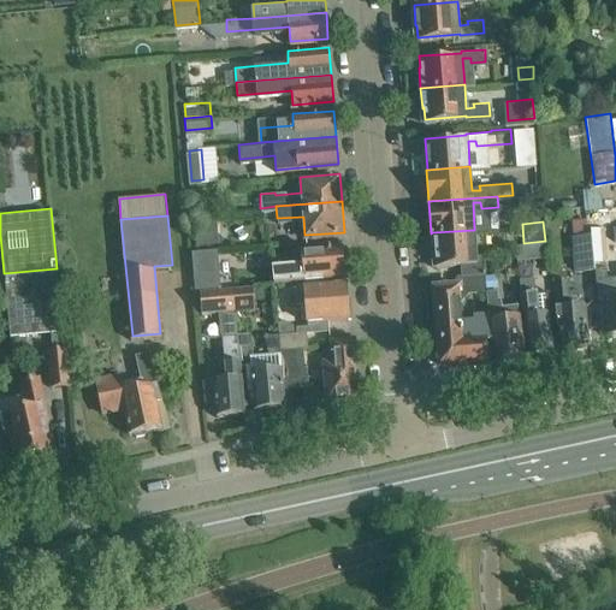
[(195,246),(218,243),(217,223),(194,224),(195,246)]
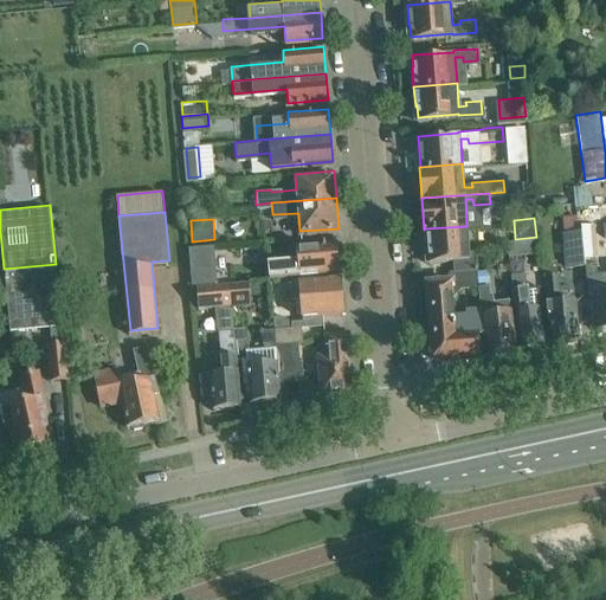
[(605,269),(598,270),(597,259),(594,228),(593,228),(592,219),(579,220),(580,231),(582,263),(585,263),(587,290),(593,289),(597,327),(605,326),(605,269)]
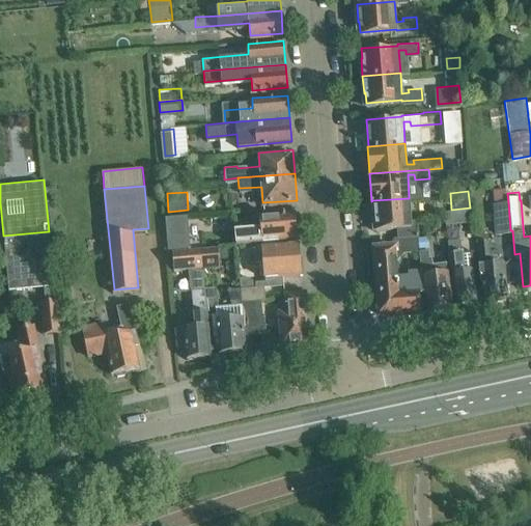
[(409,198),(372,200),(374,227),(397,226),(398,236),(417,233),(416,218),(411,218),(409,198)]
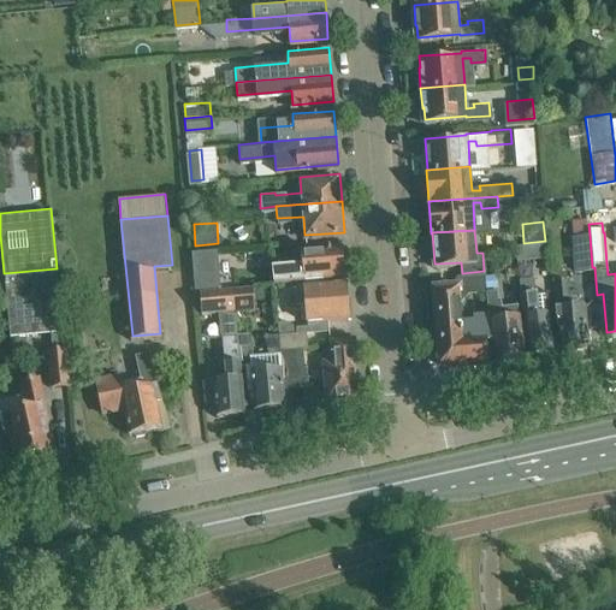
[(592,267),(590,235),(572,236),(574,270),(592,267)]
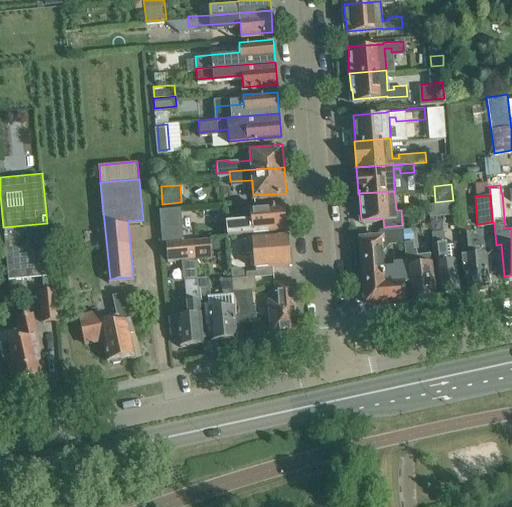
[(284,203),(264,204),(250,205),(251,224),(247,225),(247,221),(230,222),(230,233),(286,228),(284,203)]
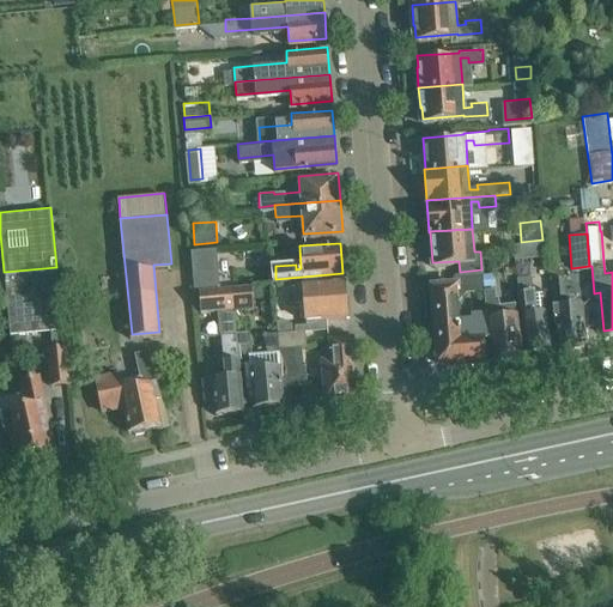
[(195,284),(220,281),(217,246),(192,248),(195,284)]
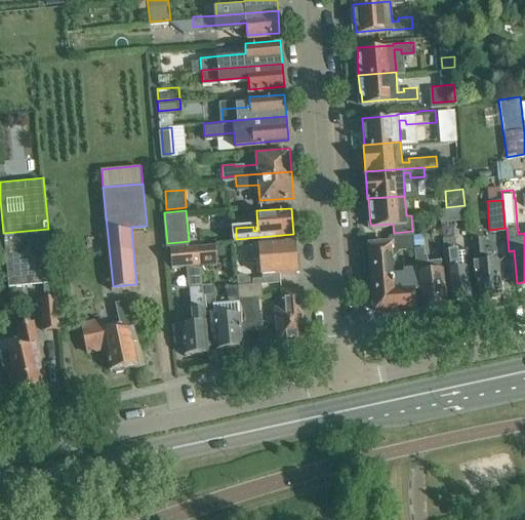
[(52,280),(48,229),(3,233),(8,284),(52,280)]
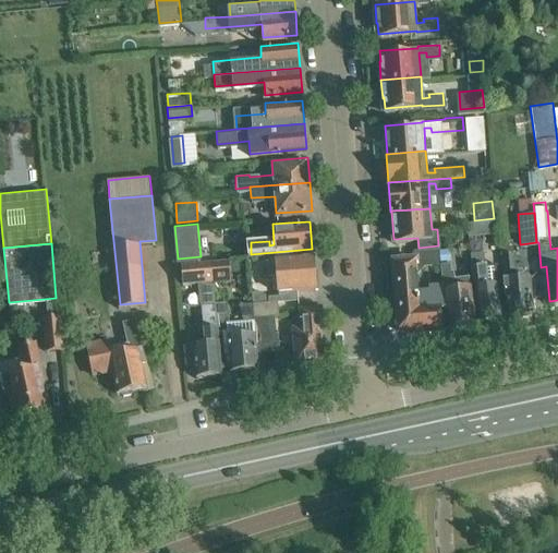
[(449,247),(440,247),(441,259),(450,259),(449,247)]
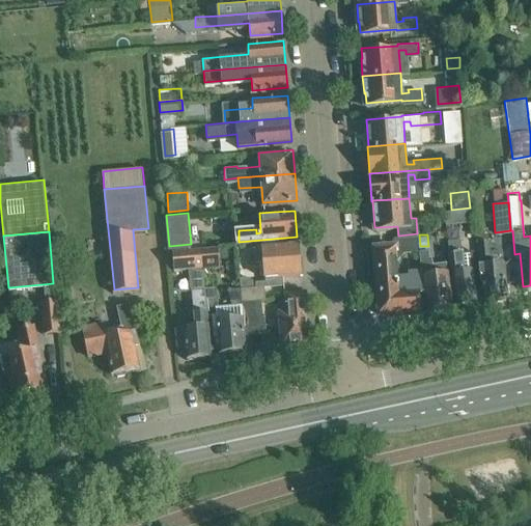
[(478,300),(474,265),(473,263),(476,261),(474,248),(463,249),(460,237),(448,239),(457,304),(463,303),(464,307),(477,305),(476,301),(478,300)]
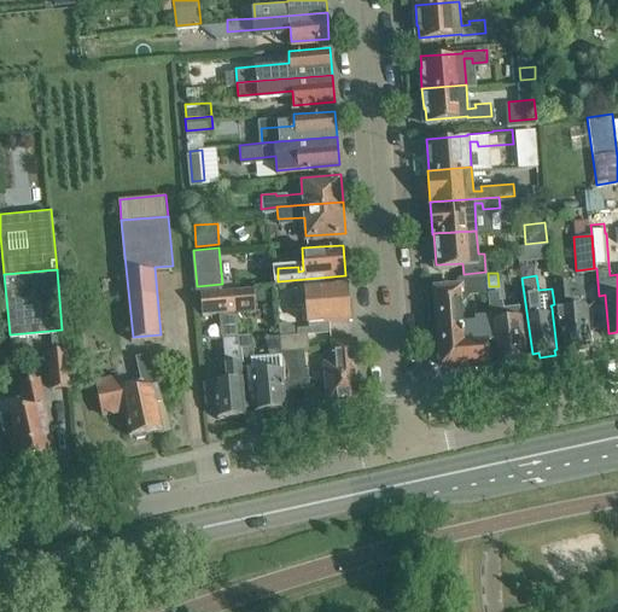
[(560,306),(557,306),(559,326),(560,326),(561,345),(592,342),(587,302),(572,303),(570,277),(558,278),(560,306)]
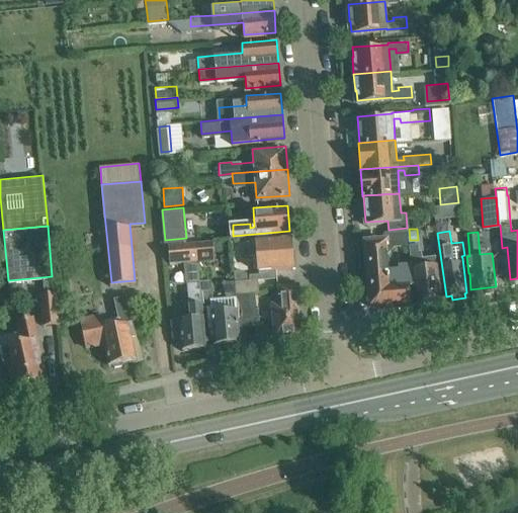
[(259,268),(272,267),(292,265),(290,237),(256,240),(256,239),(243,240),(244,252),(257,251),(259,268)]
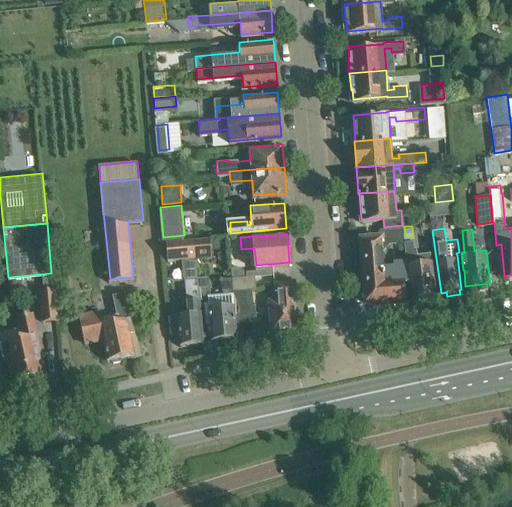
[(193,239),(195,256),(215,255),(213,237),(193,239)]
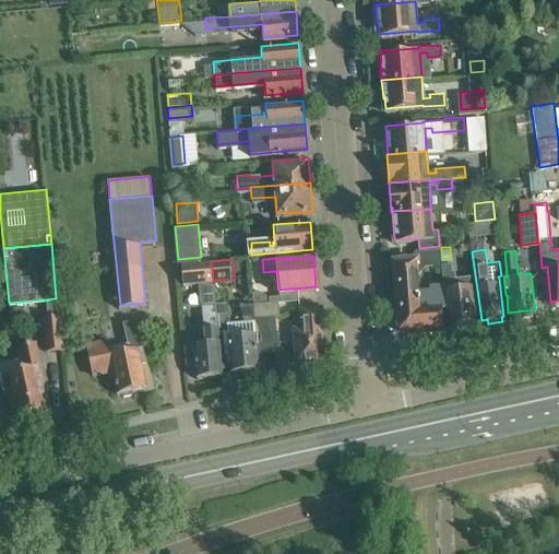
[(444,290),(444,284),(431,285),(431,290),(419,291),(417,259),(394,261),(397,298),(419,296),(420,309),(433,308),(432,295),(440,294),(440,290),(444,290)]
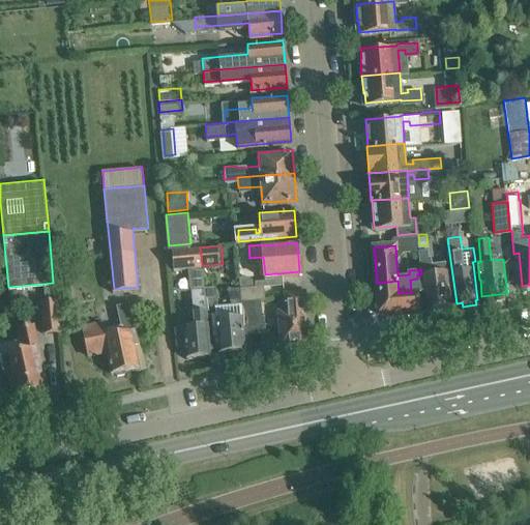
[(202,265),(200,248),(173,250),(175,267),(202,265)]
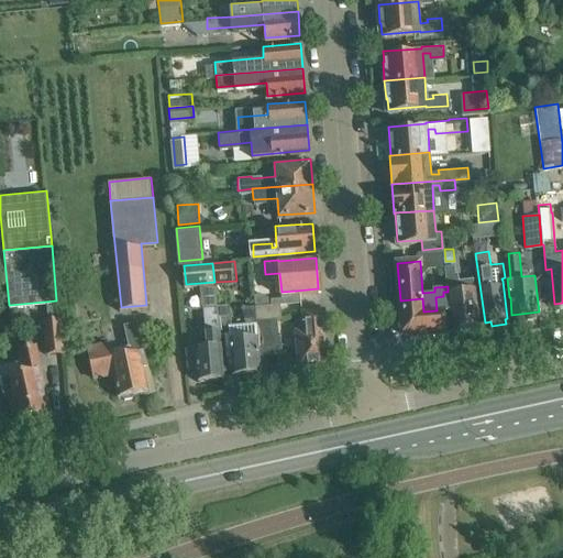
[(445,264),(448,286),(452,328),(479,324),(474,285),(461,287),(460,280),(457,281),(455,263),(445,264)]
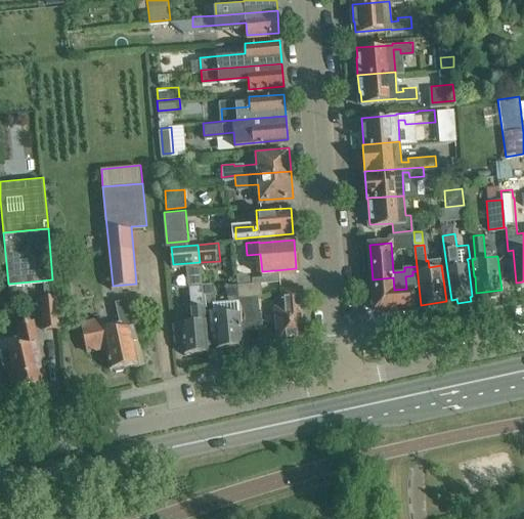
[(202,280),(200,264),(188,265),(193,318),(181,319),(183,351),(208,349),(202,280)]
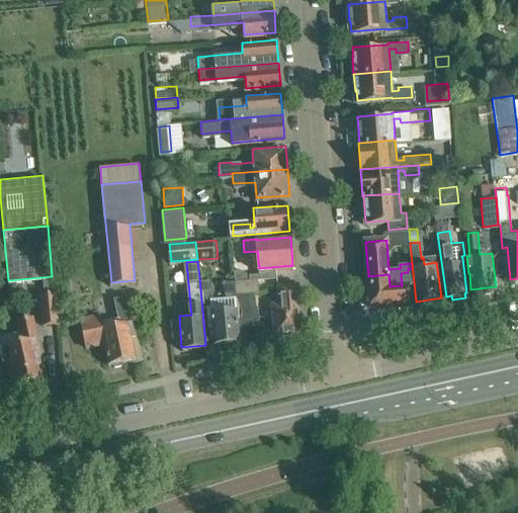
[(413,283),(412,268),(408,268),(408,272),(401,273),(402,285),(390,286),(389,274),(368,276),(370,303),(373,306),(411,303),(409,284),(413,283)]
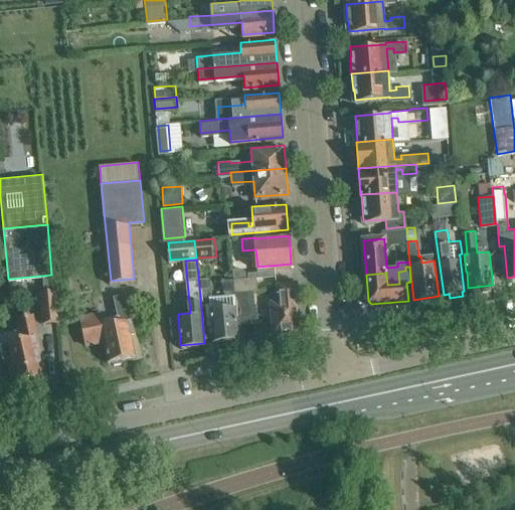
[(256,275),(233,277),(234,291),(249,289),(253,289),(258,289),(256,276),(256,275)]
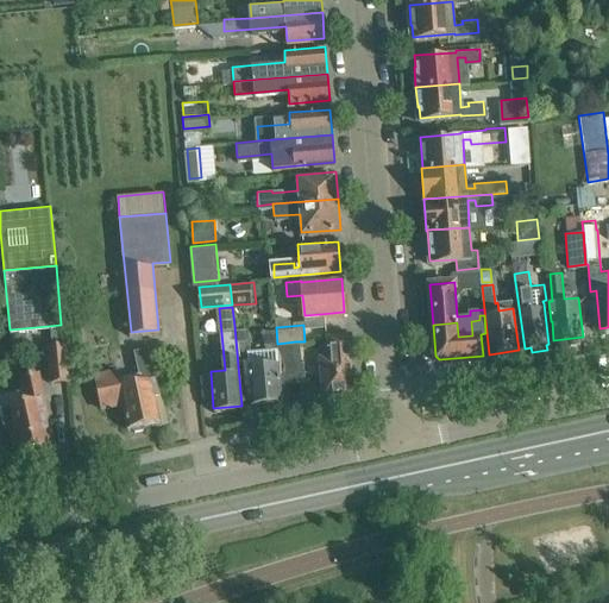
[(277,344),(276,327),(275,327),(264,328),(265,346),(248,349),(251,402),(281,400),(280,372),(277,344)]
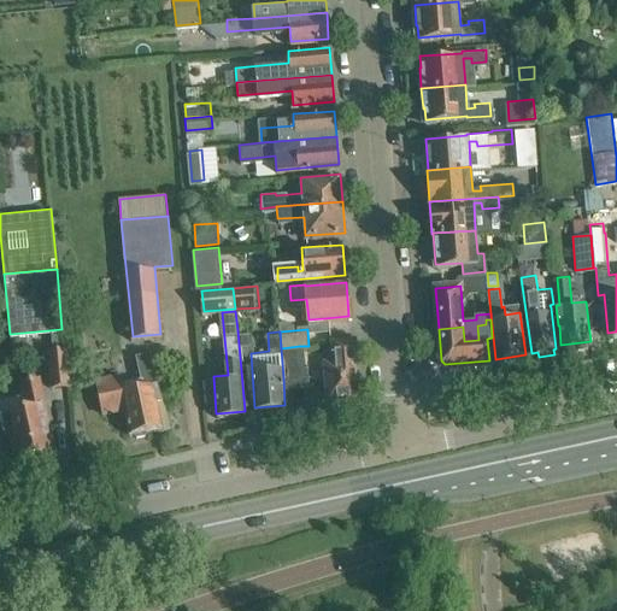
[(329,395),(357,393),(353,339),(334,340),(334,346),(325,346),(329,395)]
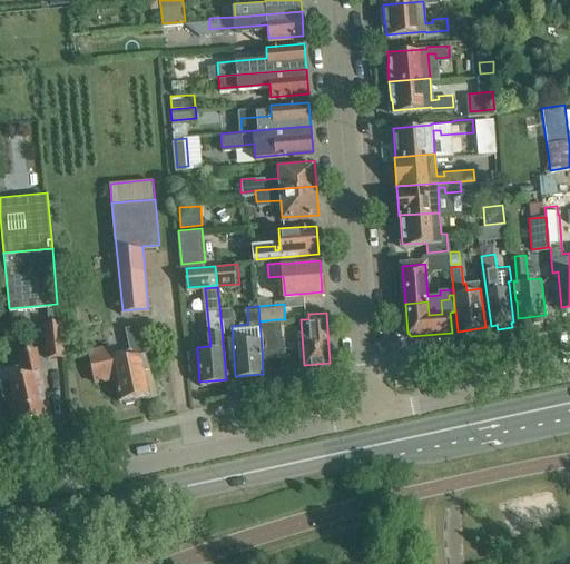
[(64,353),(60,319),(45,320),(48,355),(64,353)]
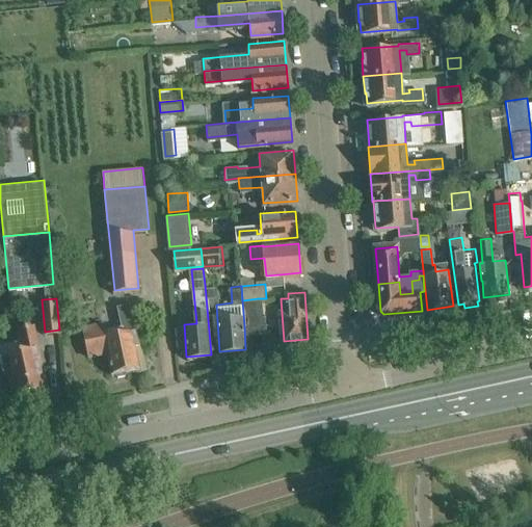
[(242,300),(244,325),(260,324),(258,298),(242,300)]
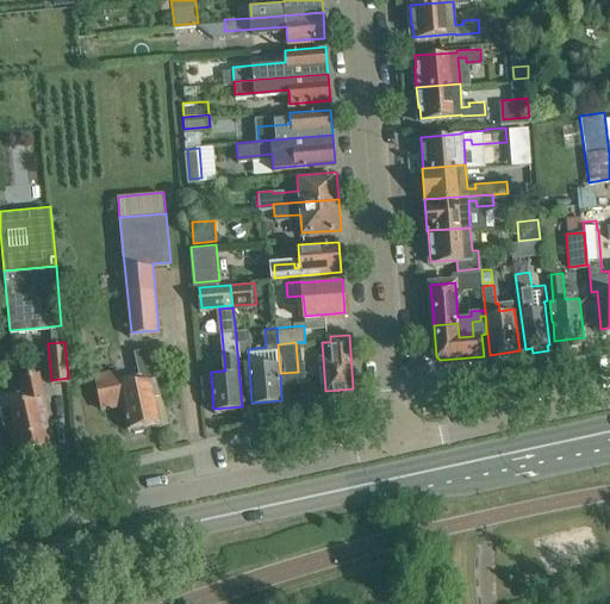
[(94,373),(97,384),(101,406),(123,402),(128,427),(160,419),(154,393),(159,392),(148,346),(135,348),(139,372),(118,377),(116,368),(94,373)]
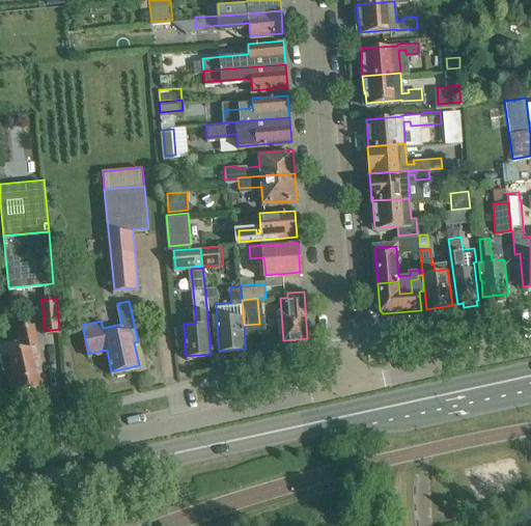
[(19,326),(23,349),(0,353),(0,356),(3,368),(8,367),(14,393),(45,386),(39,361),(42,360),(33,323),(19,326)]
